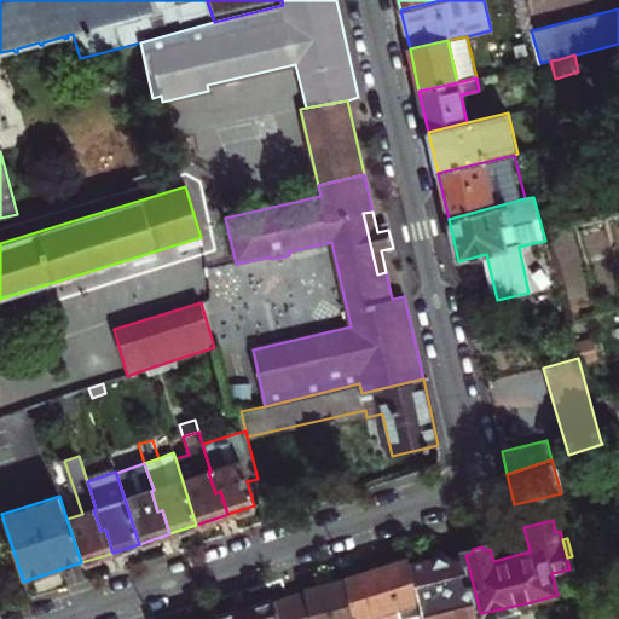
[(476,618),(480,613),(466,555),(453,557),(438,548),(433,556),(409,563),(422,615),(423,618),(476,618)]
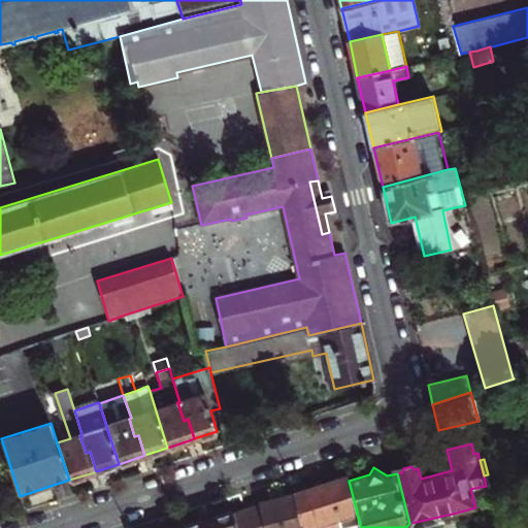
[(349,527),(360,525),(349,481),(348,480),(294,493),(302,527),(349,527)]
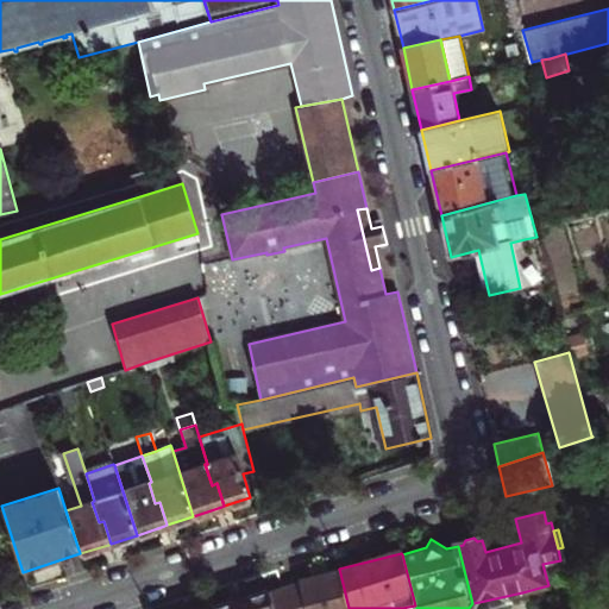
[(349,608),(339,569),(299,579),(299,583),(302,594),(306,608),(349,608)]
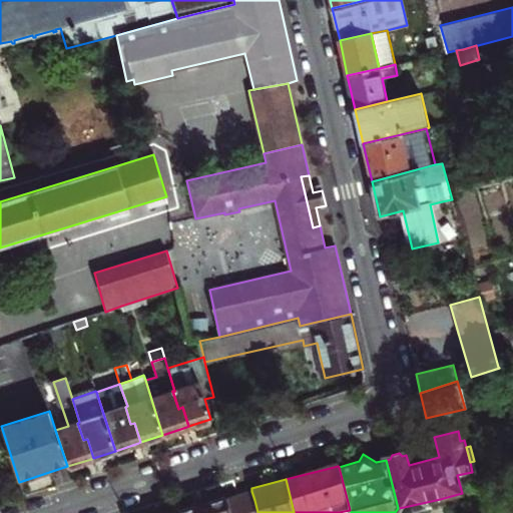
[(237,495),(240,504),(254,500),(251,491),(237,495)]
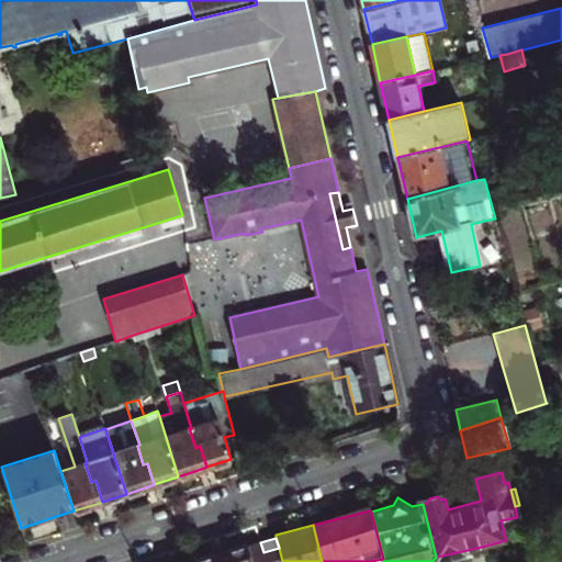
[(260,542),(223,554),(221,555),(222,561),(282,561),(279,548),(263,552),(260,542)]
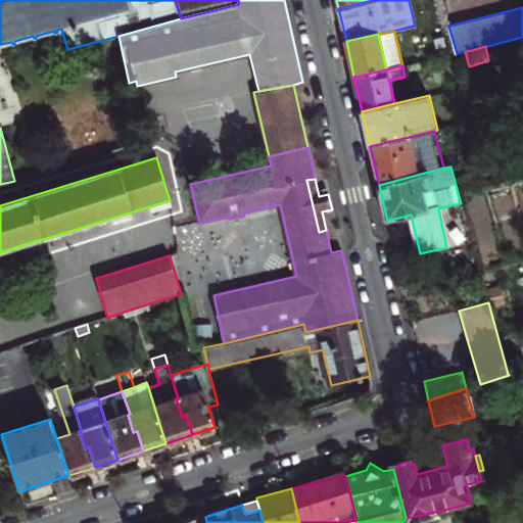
[(413,522),(432,522),(450,519),(448,509),(412,517),(413,522)]
